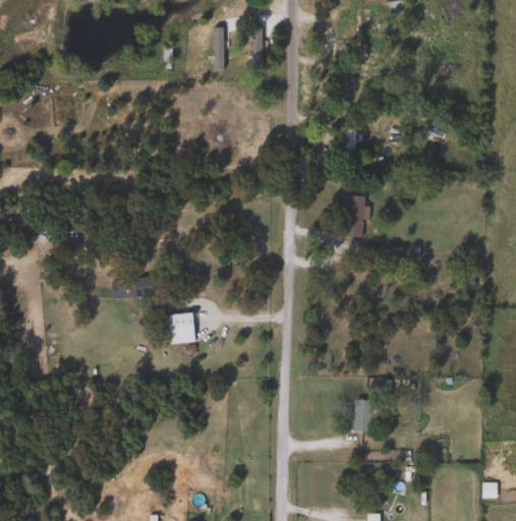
[(389,12),(389,0),(407,0),(407,12),(389,12)]
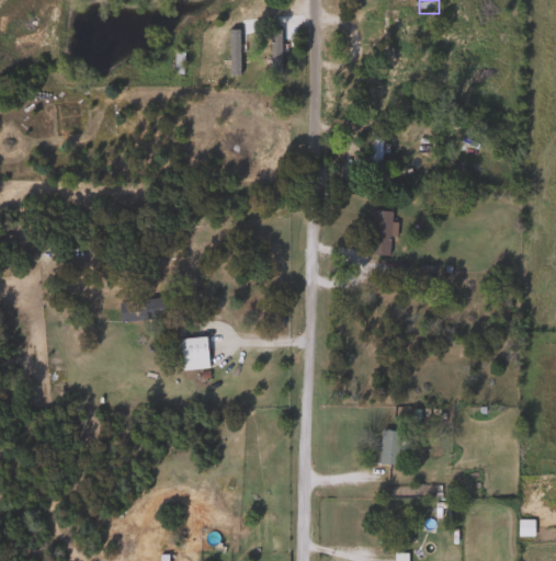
[(276,8),(276,25),(258,25),(258,8),(276,8)]
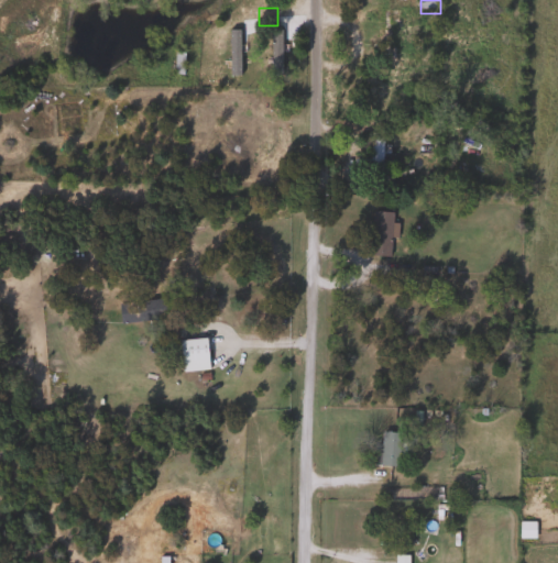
[(393,22),(393,55),(383,55),(383,9),(401,9),(401,22),(393,22)]
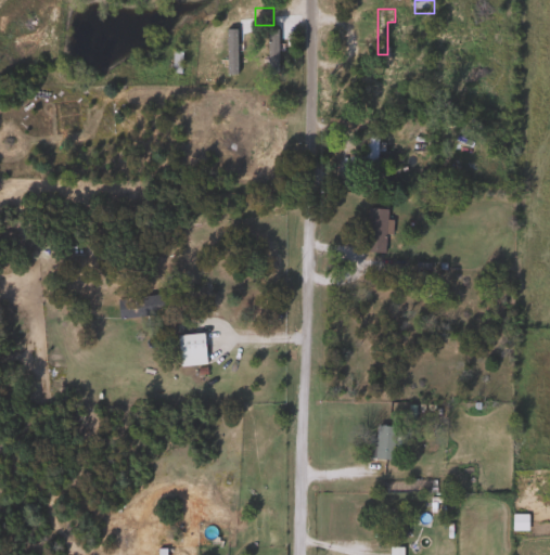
[(282,38),(282,66),(268,66),(268,38),(282,38)]
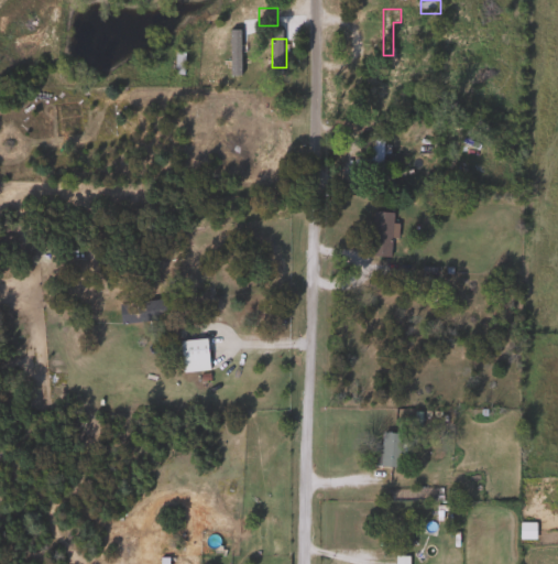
[(384,185),(373,185),(373,132),(384,132),(384,185)]
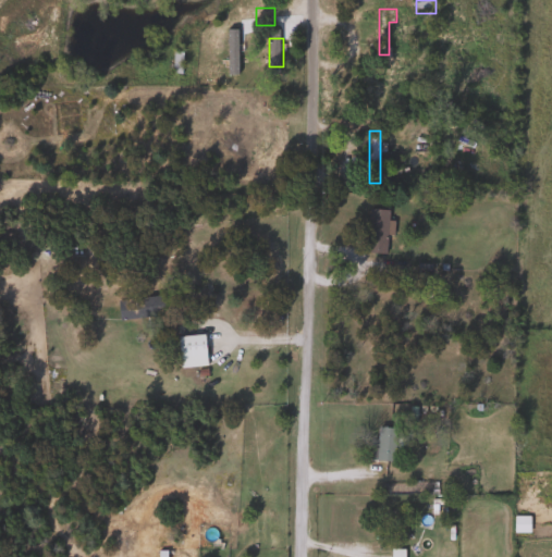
[(390,252),(370,252),(370,209),(390,209),(390,252)]
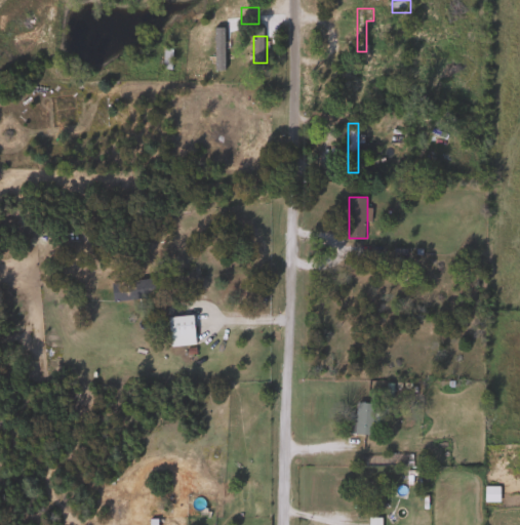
[(113,281),(156,280),(156,298),(113,299),(113,281)]
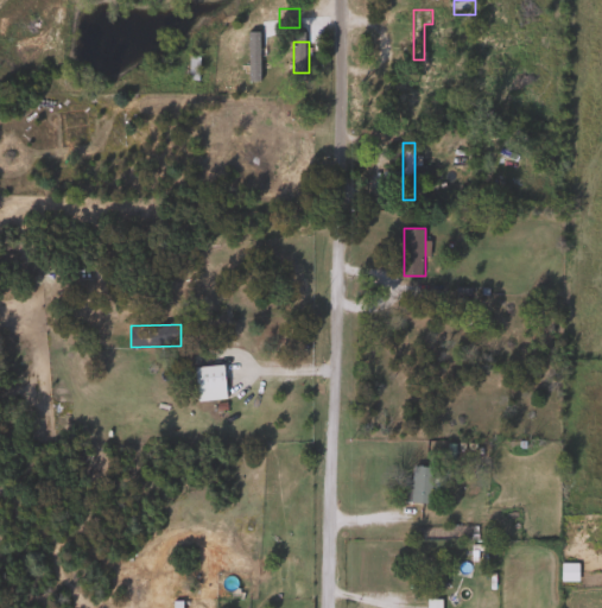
[(228,399),(200,401),(196,367),(225,363),(228,399)]
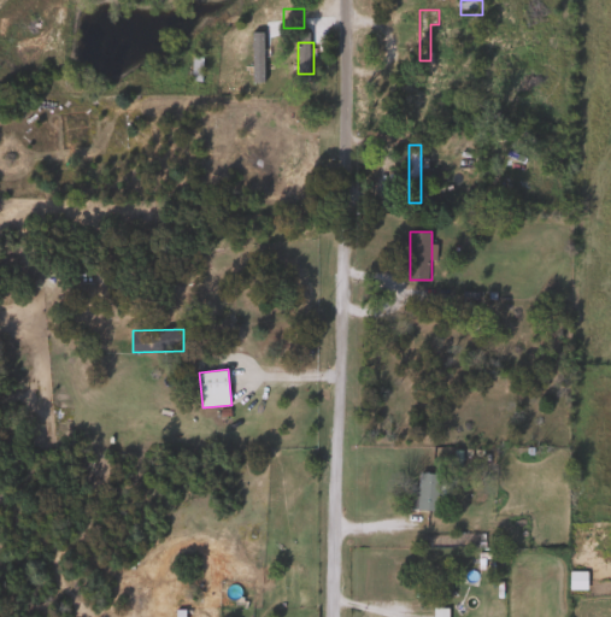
[(417,510),(417,474),(442,474),(442,510),(417,510)]
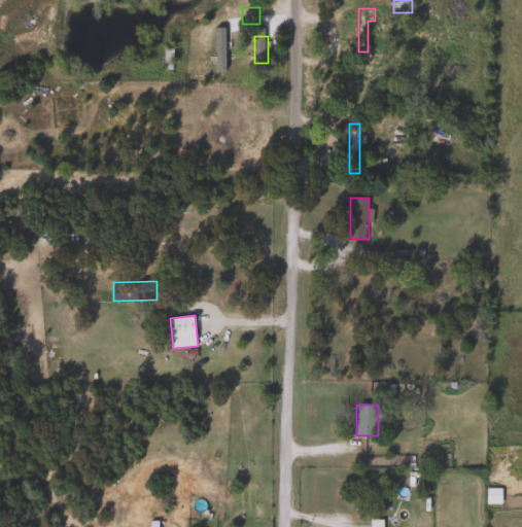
[(488,503),(488,489),(502,489),(502,503),(488,503)]
